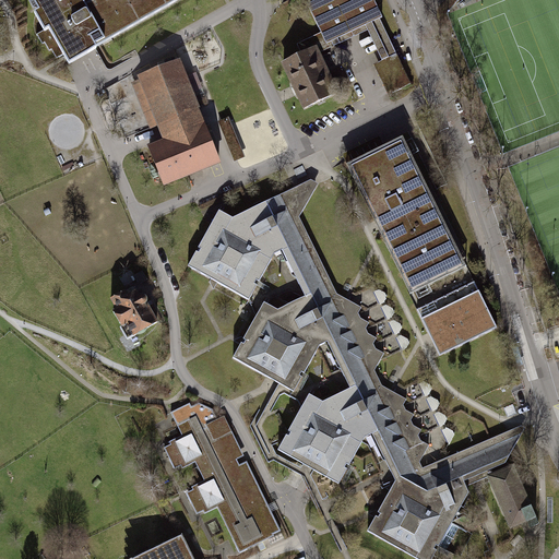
[(32,0),(39,12),(35,14),(45,31),(38,35),(43,44),(45,43),(50,51),(52,49),(57,59),(63,55),(69,66),(96,50),(96,49),(181,0),(32,0)]
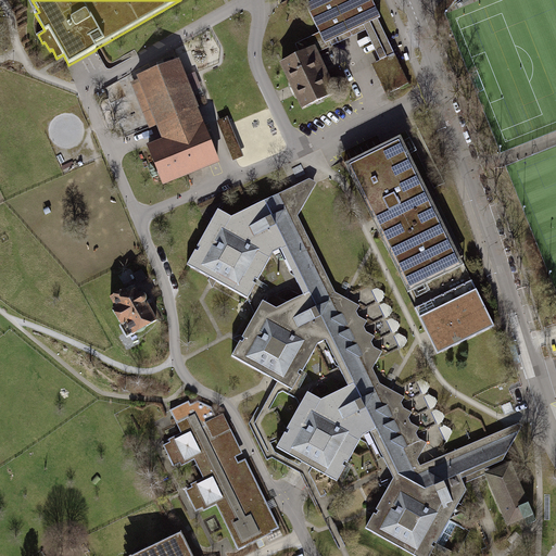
[(379,59),(380,61),(394,54),(392,51),(377,20),(380,17),(371,0),(312,0),(304,3),(318,33),(324,43),(362,25),(379,59)]
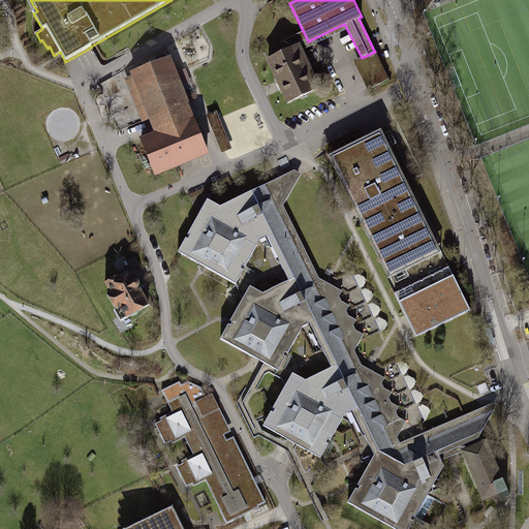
[(303,31),(281,41),(283,47),(263,57),(287,105),(322,89),(301,45),(308,41),(303,31)]
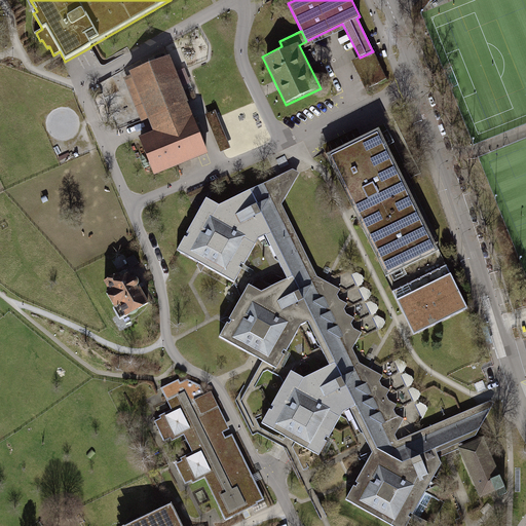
[(373,51),(360,58),(351,62),(366,89),(386,79),(373,51)]
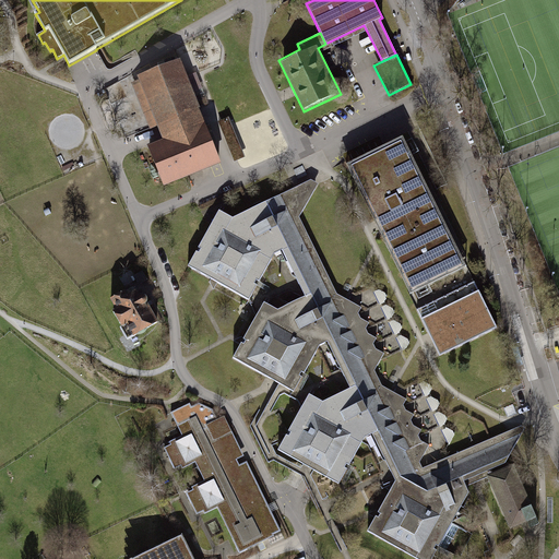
[(165,142),(149,149),(163,183),(219,161),(179,57),(138,73),(165,142)]
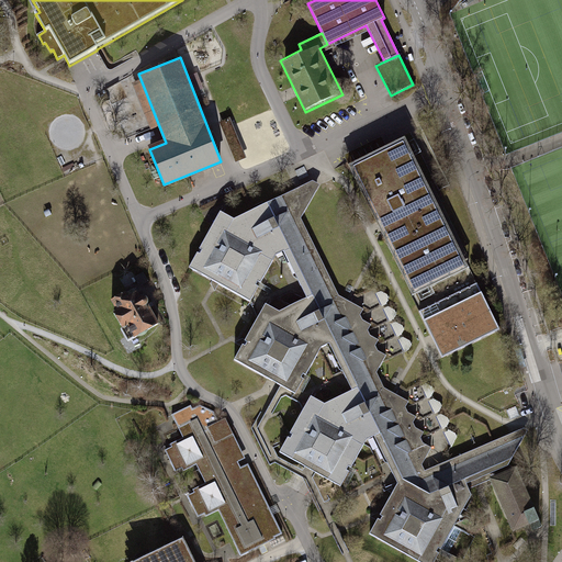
[(231,117),(218,122),(234,163),(246,158),(231,117)]
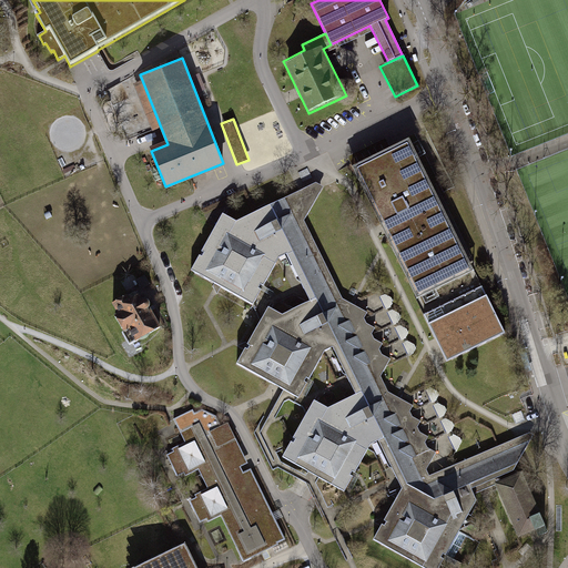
[(406,137),(350,164),(417,297),(473,272),(406,137)]
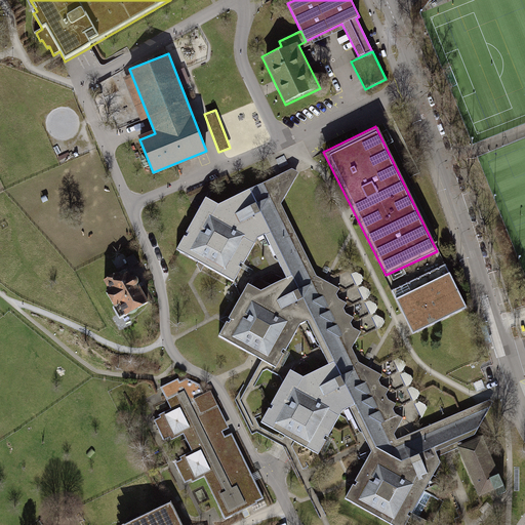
[(294,174),(285,170),(263,183),(254,187),(218,205),(207,197),(176,249),(235,280),(258,238),(266,235),(288,278),(281,281),(264,289),(249,282),(218,336),(275,368),(301,323),(309,320),(331,364),(326,367),(305,376),(290,368),(261,422),(318,454),(345,404),(349,401),(364,431),(362,432),(366,442),(369,441),(371,448),(365,451),(355,468),(336,498),(385,524),(401,524),(415,500),(427,479),(436,462),(434,455),(449,450),(457,447),(479,495),(495,488),(498,496),(509,492),(485,436),(482,428),(488,402),(485,401),(483,400),(392,439),(389,433),(398,429),(403,417),(395,413),(393,409),(396,403),(389,399),(386,395),(389,389),(381,386),(378,380),(381,374),(359,362),(352,349),(361,330),(354,327),(351,322),(354,316),(346,313),(344,308),(346,303),(339,298),(336,292),(338,288),(316,276),(280,204),(294,174)]
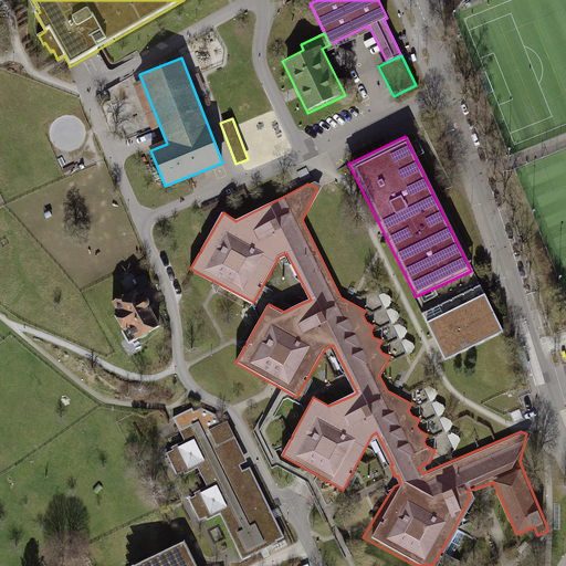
[(480,284),(421,313),(426,321),(430,331),(444,360),(503,332),(489,302),(484,292),(480,284)]
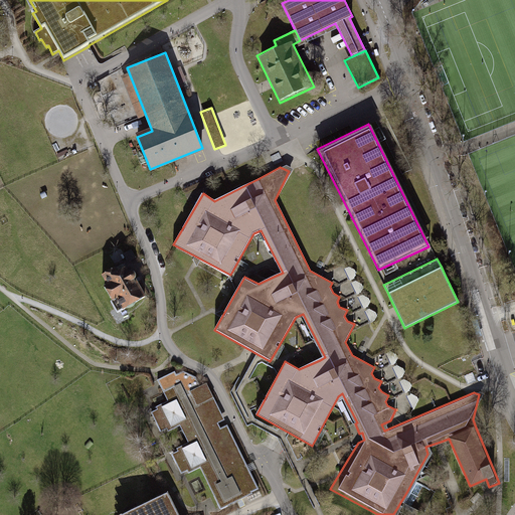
[(126,266),(105,279),(110,288),(107,290),(116,306),(120,304),(126,314),(149,301),(139,284),(140,282),(140,281),(140,279),(139,278),(138,277),(137,276),(136,275),(134,275),(132,276),(126,266)]
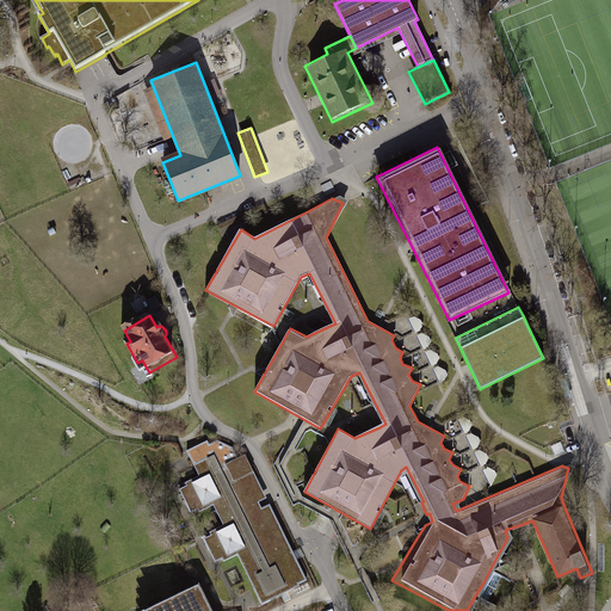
[(207,440),(185,450),(199,474),(183,482),(186,486),(178,489),(189,511),(197,506),(199,512),(213,504),(222,524),(208,531),(211,536),(202,539),(213,562),(221,557),(223,562),(236,555),(260,603),(308,581),(250,458),(238,450),(217,438),(209,444),(207,440)]
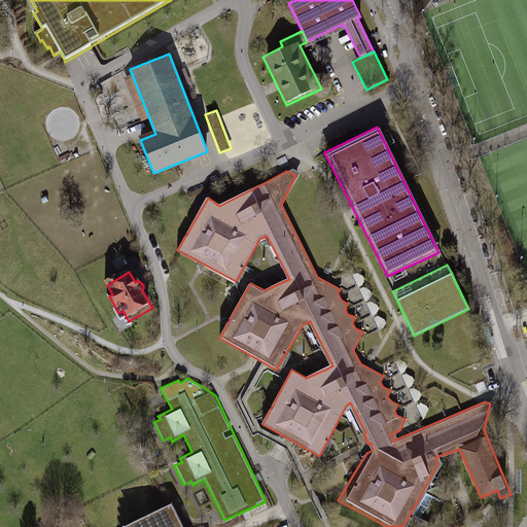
[(391,394),(395,402),(405,397),(400,390),(391,394)]
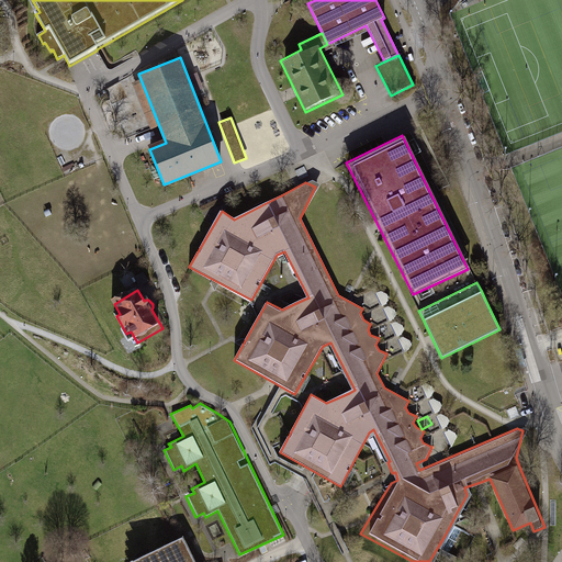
[(194,561),(183,538),(133,561),(194,561)]
